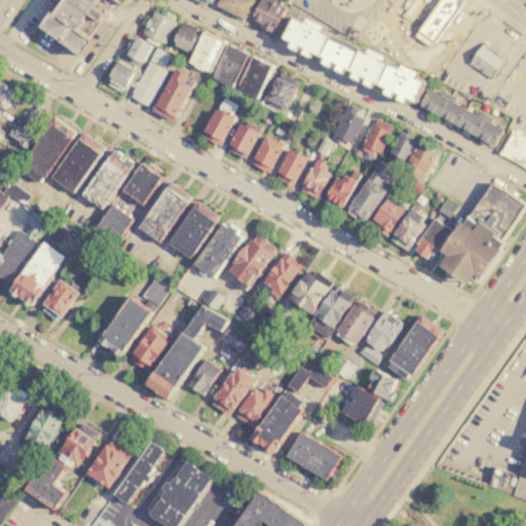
[(41,25),(52,10),(54,12),(63,0),(127,0),(124,5),(116,0),(99,0),(95,6),(105,13),(100,21),(89,13),(78,28),(95,39),(83,55),(41,25)]
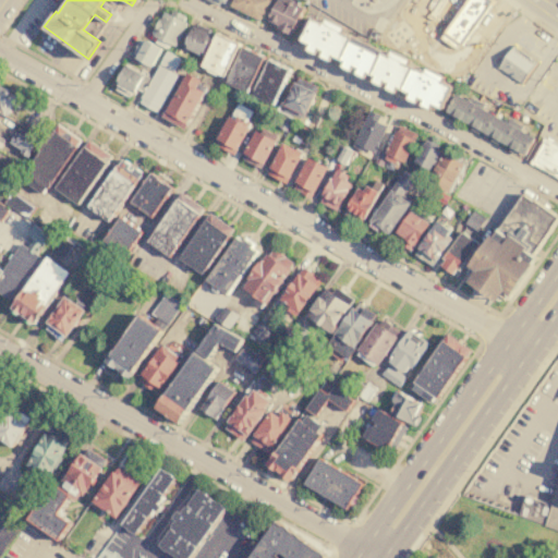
[(232,0),(230,5),(261,20),(269,0),(232,0)]
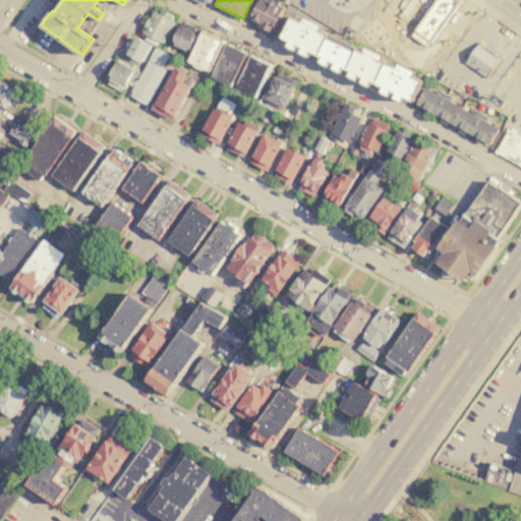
[(271,32),(248,21),(258,0),(269,0),(283,7),(271,32)]
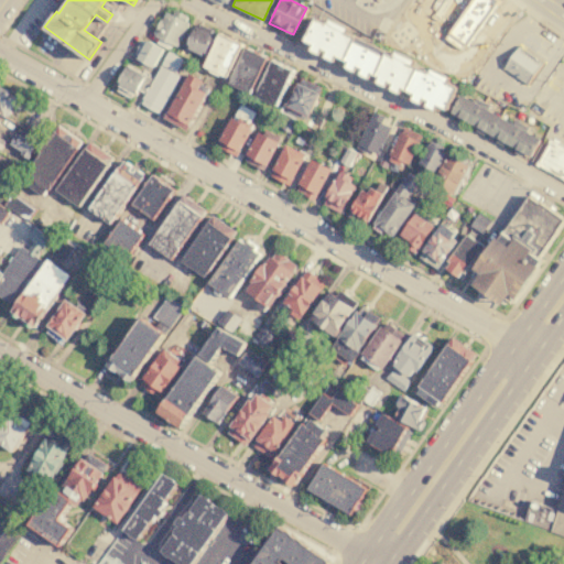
[(475,15),(485,0),(440,0),(431,14),(463,34),(467,26),(475,15)]
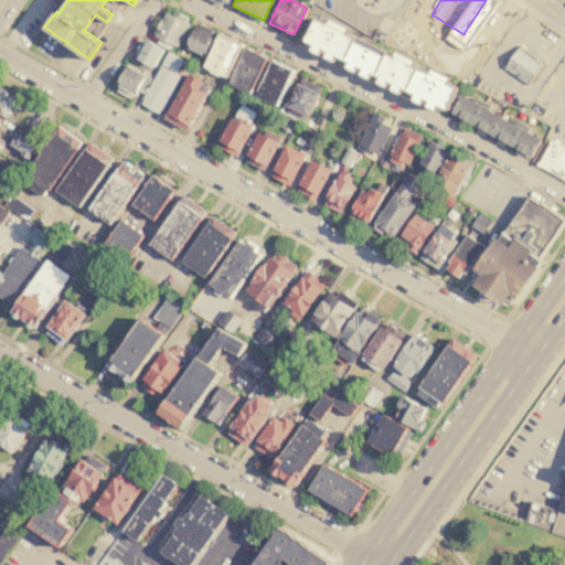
[(152,35),(169,7),(191,19),(174,48),(152,35)]
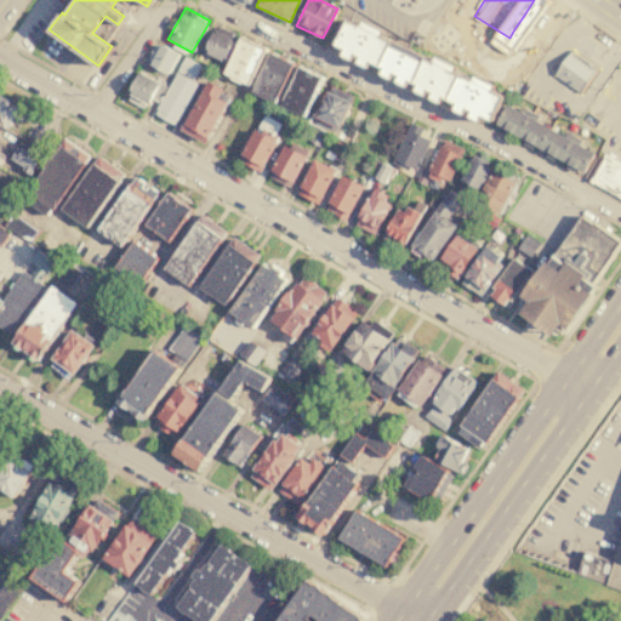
[(523,17),(514,29),(542,47),(551,35),(523,17)]
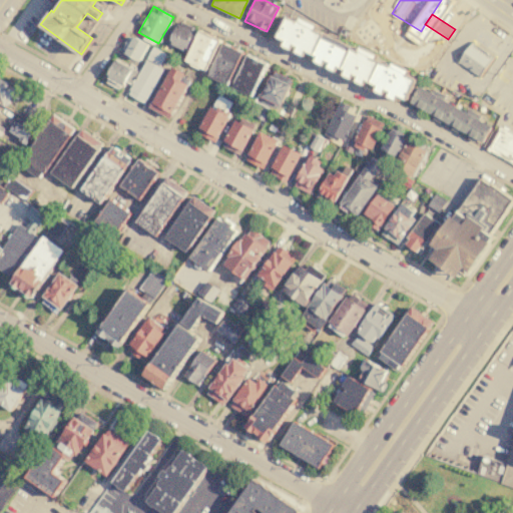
[(406,99),(416,80),(405,75),(407,70),(392,63),(390,67),(373,59),(375,55),(359,47),(357,51),(313,29),(315,25),(299,17),(297,21),(287,17),(277,37),(285,41),(283,45),(290,49),(292,44),(298,47),(296,52),(303,56),(306,51),(317,56),(315,61),(322,65),(325,60),(330,63),(328,67),(335,71),(338,66),(346,70),(344,75),(351,78),(353,74),(358,76),(356,81),(363,85),(365,80),(378,86),(376,91),(383,94),(386,89),(391,92),(389,97),(396,100),(398,95),(406,99)]
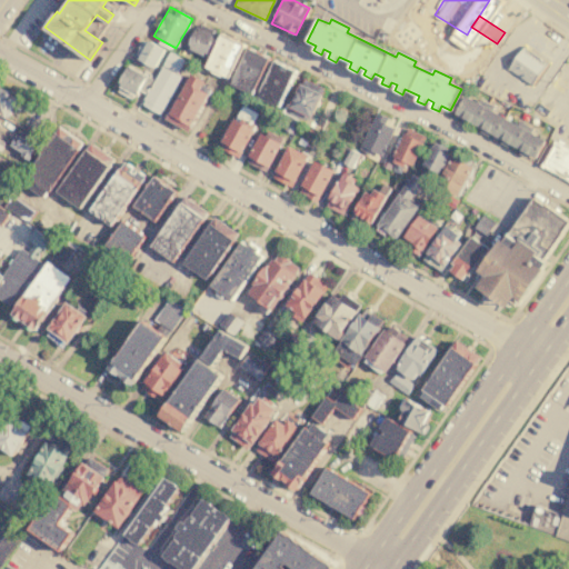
[(181,47),(197,20),(218,32),(203,59),(181,47)]
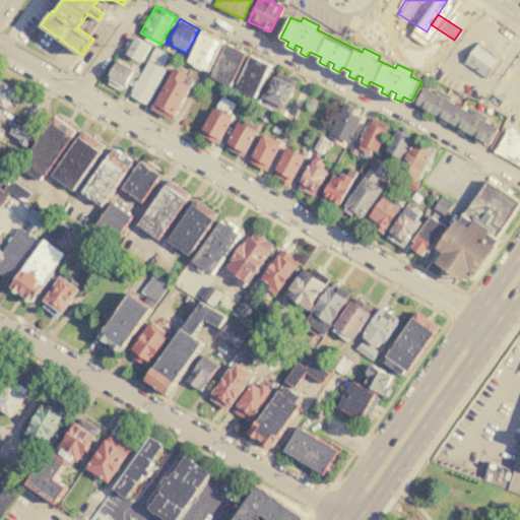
[(222,41),(208,71),(187,61),(201,30),(222,41)]
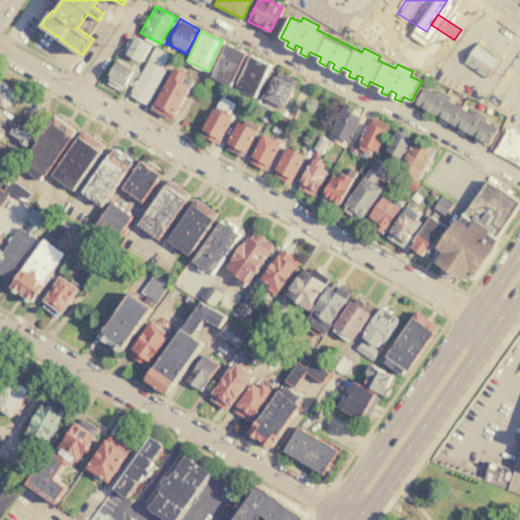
[(149,45),(139,62),(126,55),(135,38),(149,45)]
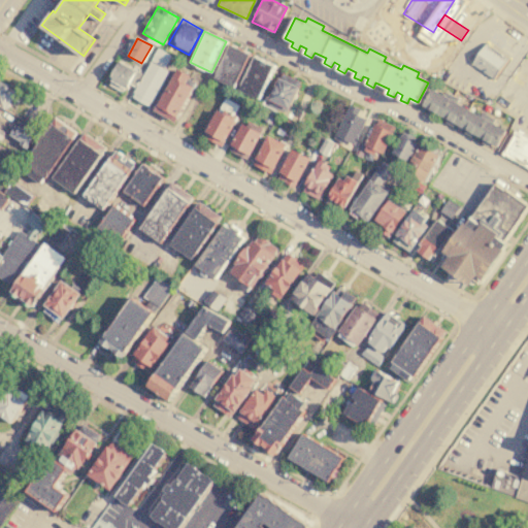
[(470,63),(486,42),(507,58),(492,78),(470,63)]
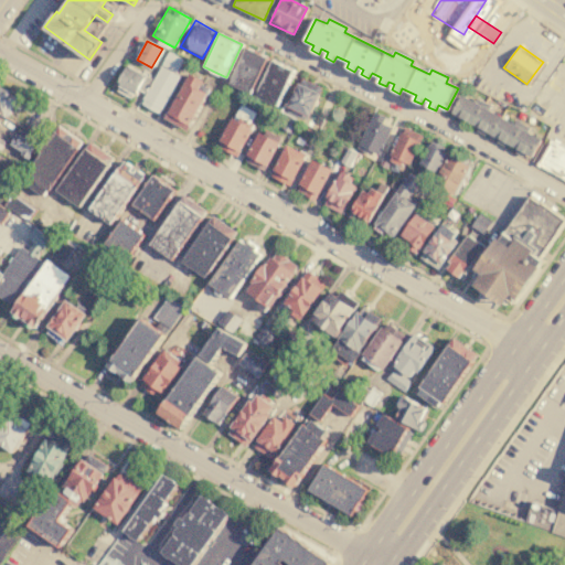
[(245,48),(267,57),(249,94),(227,84),(245,48)]
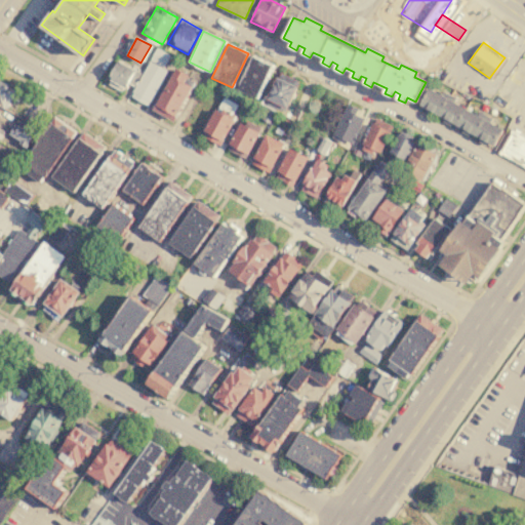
[(151,61),(158,47),(172,55),(164,69),(151,61)]
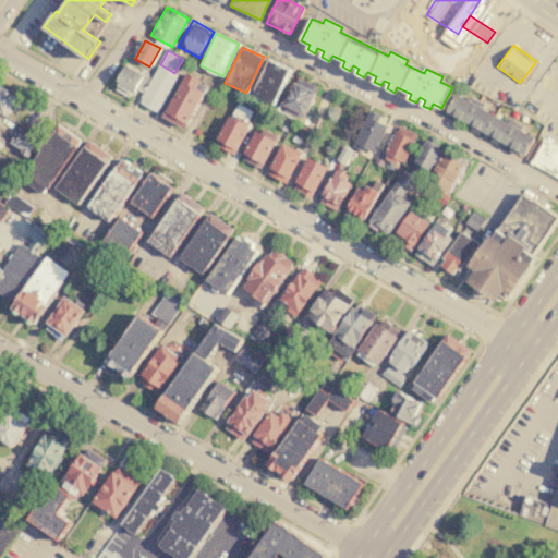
[(268,59),(290,70),(273,106),(251,95),(268,59)]
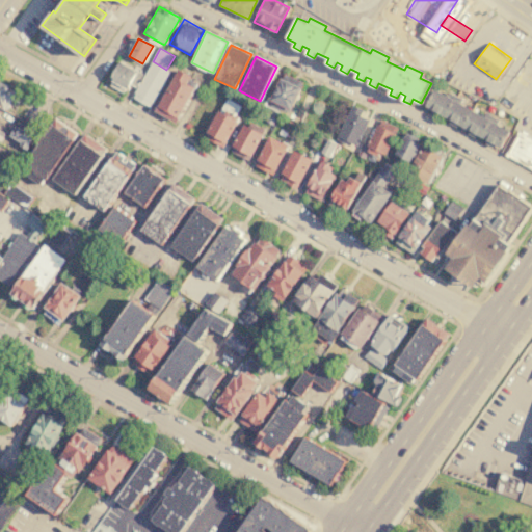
[(107,84),(121,61),(142,73),(135,86),(129,83),(124,94),(107,84)]
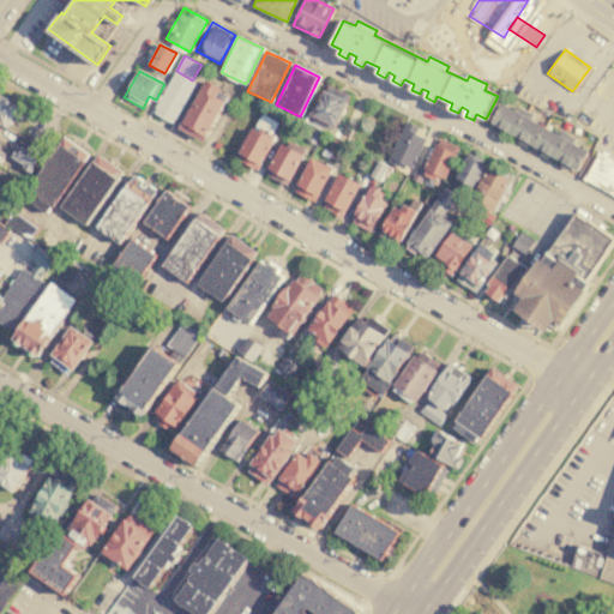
[(152,113),(176,71),(197,83),(173,125),(152,113)]
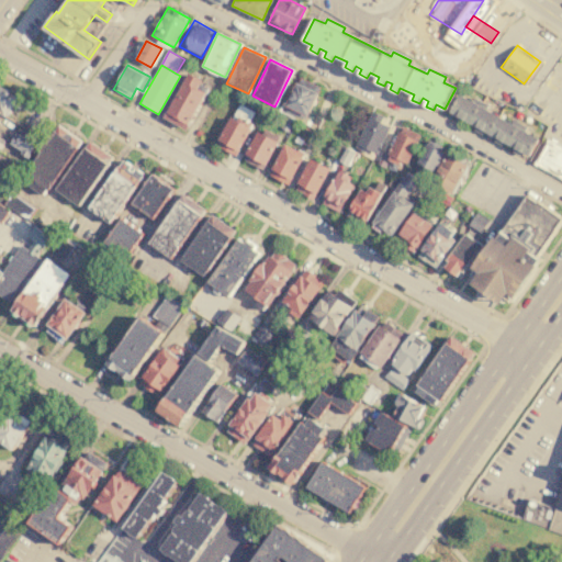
[(164,116),(188,72),(202,81),(198,89),(206,93),(186,130),(164,116)]
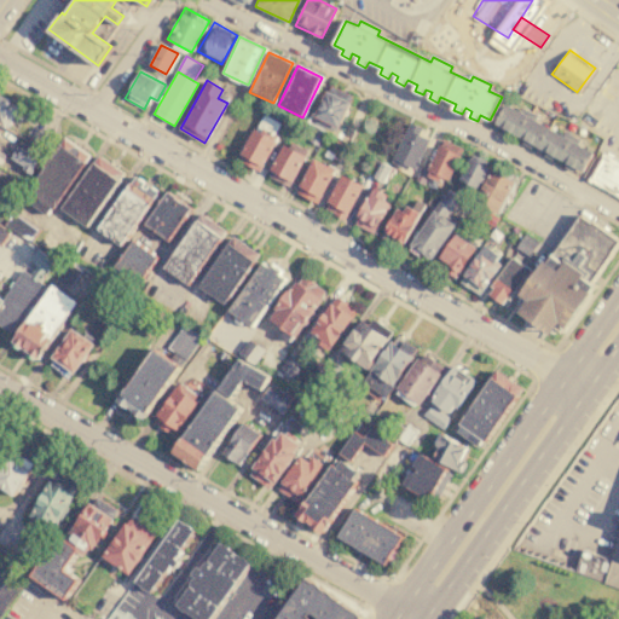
[(327,85),(353,97),(335,134),(310,122),(327,85)]
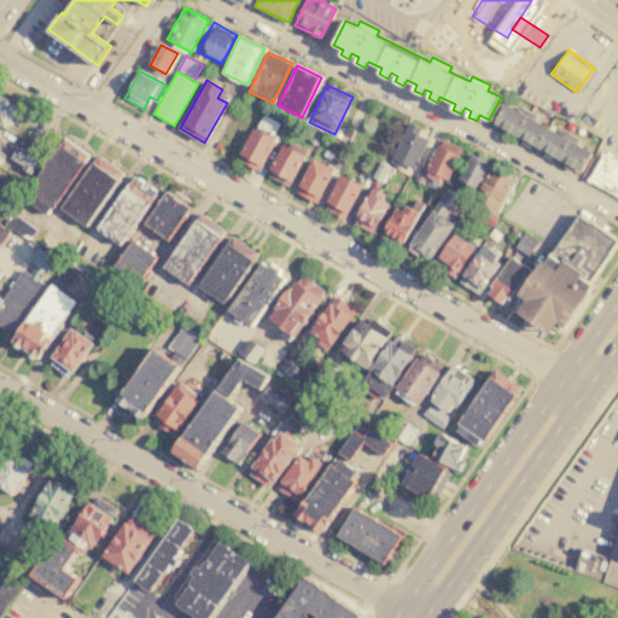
[(0,123),(0,94),(18,105),(6,127),(0,123)]
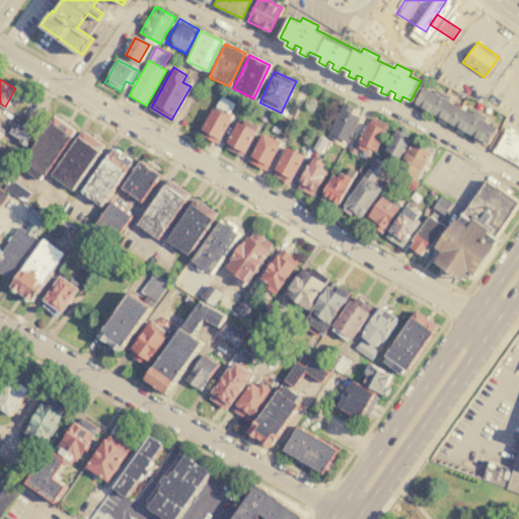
[(424,86),(436,93),(438,89),(452,97),(450,101),(472,115),(474,110),(488,118),(486,121),(498,128),(488,145),(480,141),(479,143),(473,140),(474,137),(465,131),(463,135),(455,130),(457,127),(447,122),(445,125),(437,120),(439,117),(429,112),(427,114),(420,110),(422,107),(414,103),(424,86)]
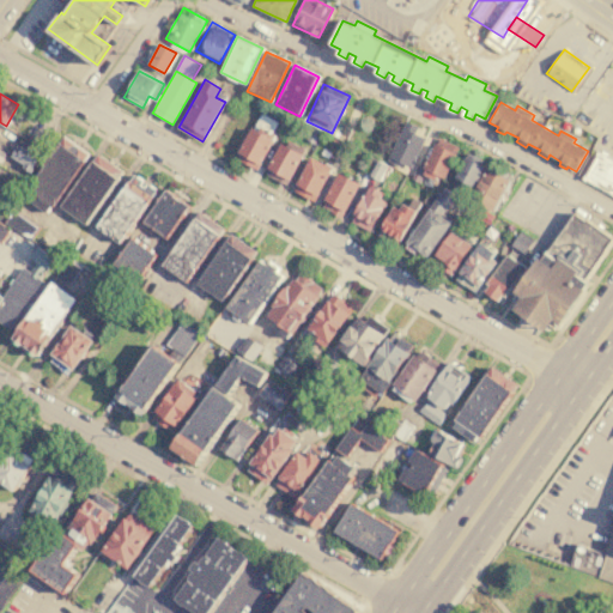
[(405,121),(387,162),(408,171),(424,139),(416,135),(419,128),(405,121)]
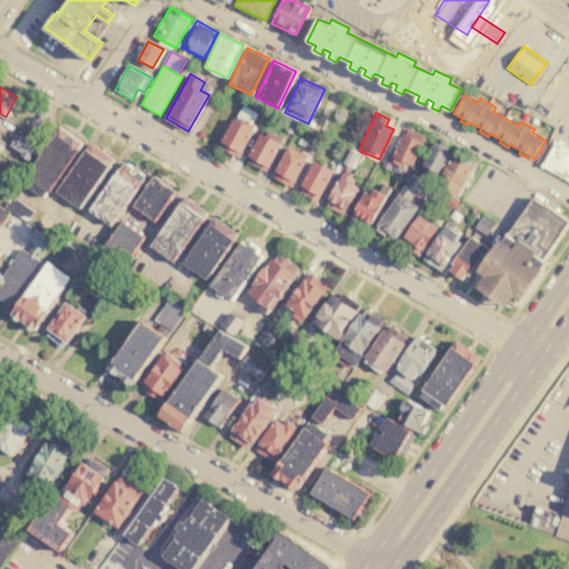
[(238,160),(217,148),(235,116),(256,128),(238,160)]
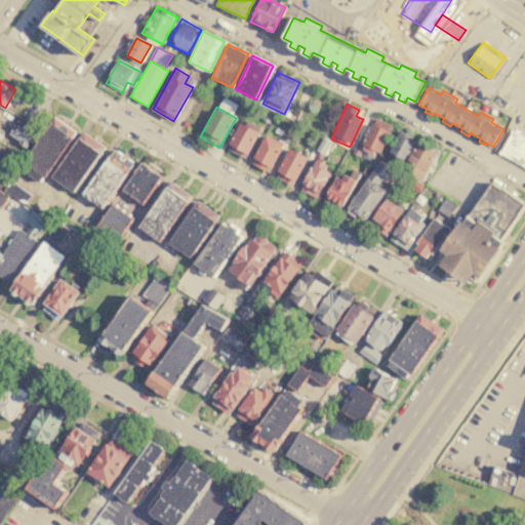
[(261,120),(268,108),(276,112),(269,124),(261,120)]
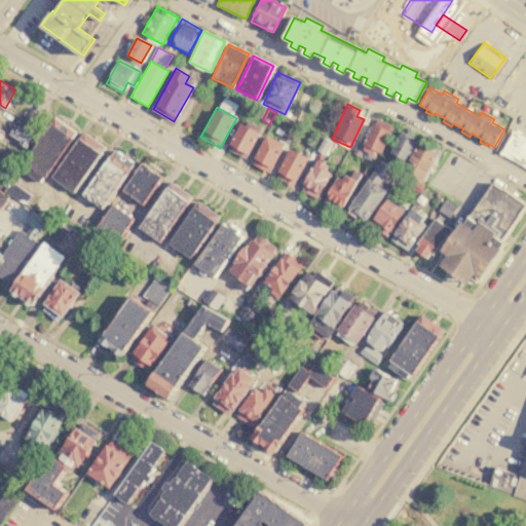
[(76,132),(39,182),(20,167),(55,117),(76,132)]
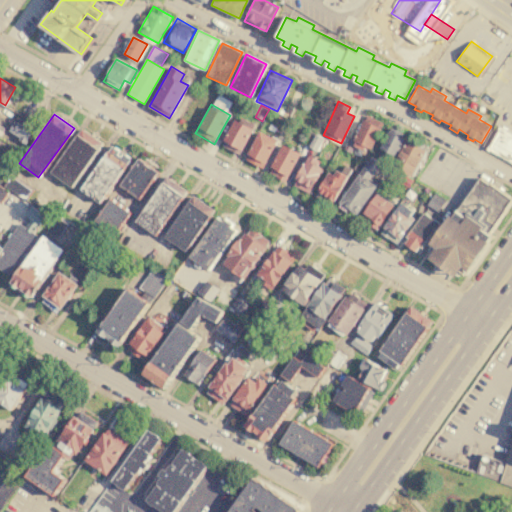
[(366,115),(383,123),(370,152),(352,144),(366,115)]
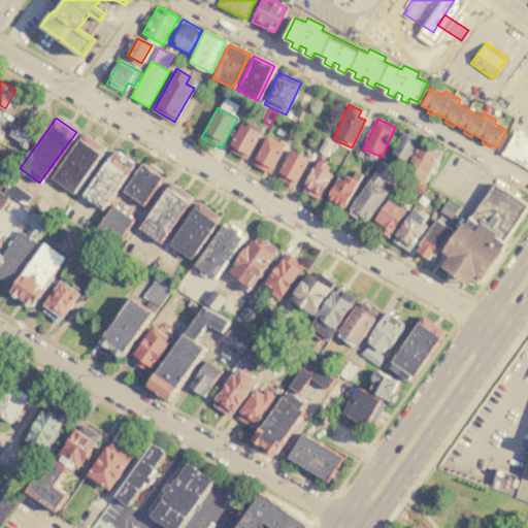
[(227,150),(244,120),(262,130),(244,160),(227,150)]
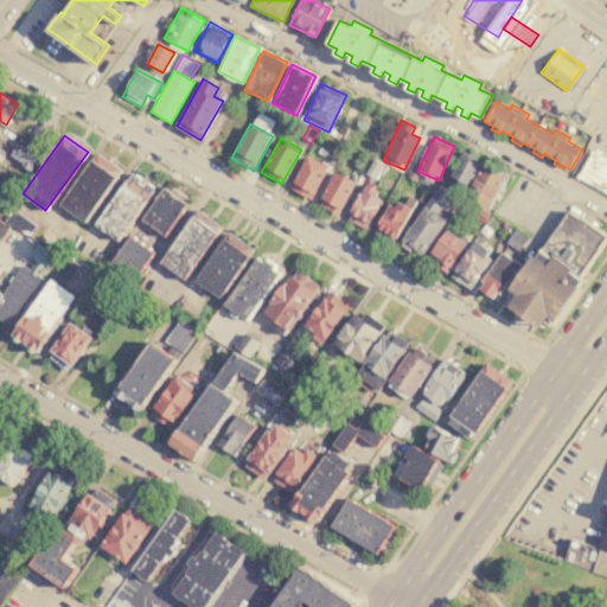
[(14,158),(25,139),(42,148),(31,167),(14,158)]
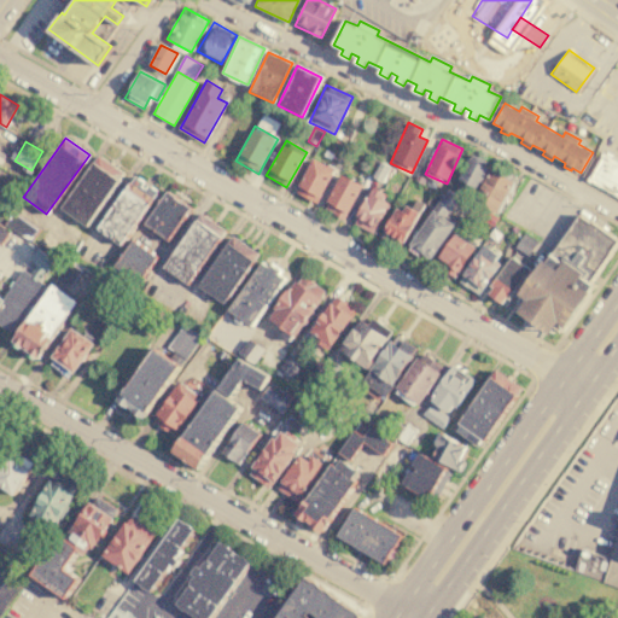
[(617,198),(587,181),(602,151),(617,159),(617,198)]
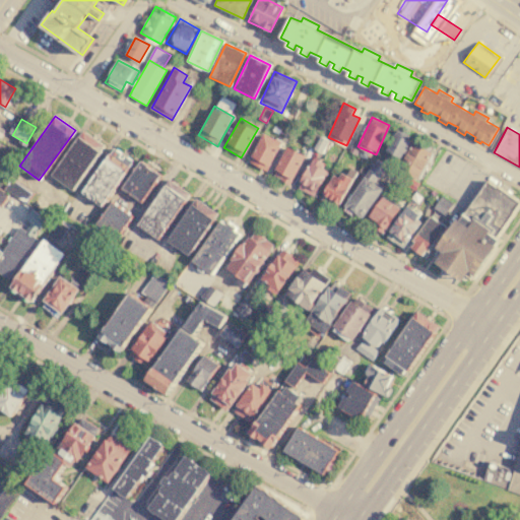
[(105,145),(72,190),(51,175),(82,130),(105,145)]
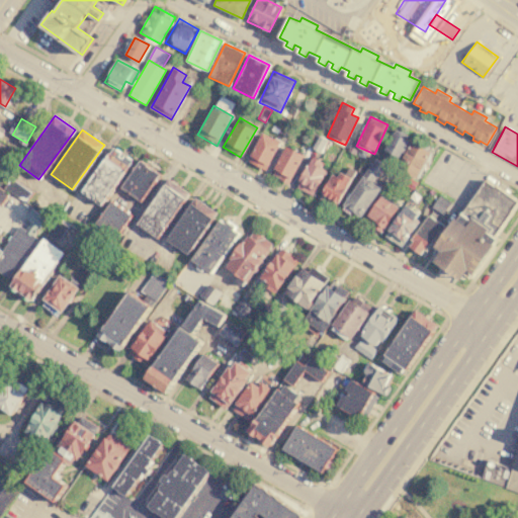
[(395,130),(411,137),(398,166),(381,158),(395,130)]
